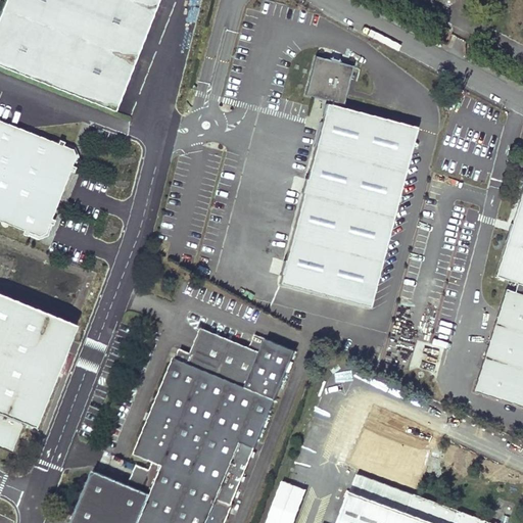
[(4,0),(0,12),(0,65),(114,110),(157,0),(4,0)]
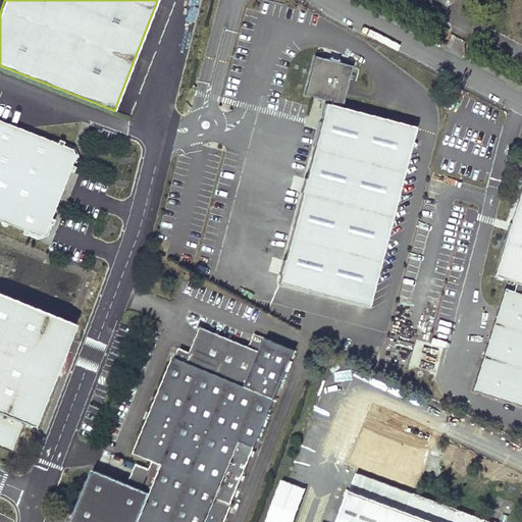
[(325,103),(278,281),(368,306),(398,194),(420,200),(423,188),(413,162),(407,160),(416,127),(333,105),(334,102),(343,104),(352,66),(336,62),(335,66),(328,64),(329,60),(315,56),(305,94),(327,100),(326,104),(325,103)]
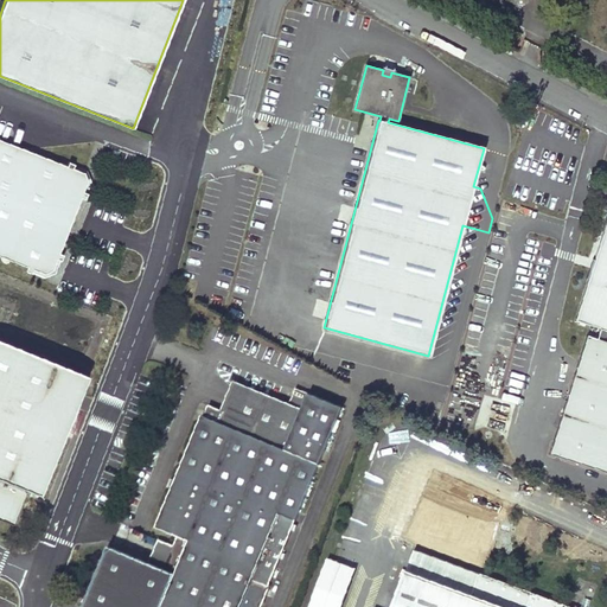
[(0,256),(27,267),(26,272),(32,274),(33,269),(45,274),(53,270),(57,260),(62,261),(64,255),(59,254),(82,198),(85,199),(88,193),(84,192),(88,181),(84,173),(74,168),(75,165),(69,163),(66,166),(0,140),(0,256)]
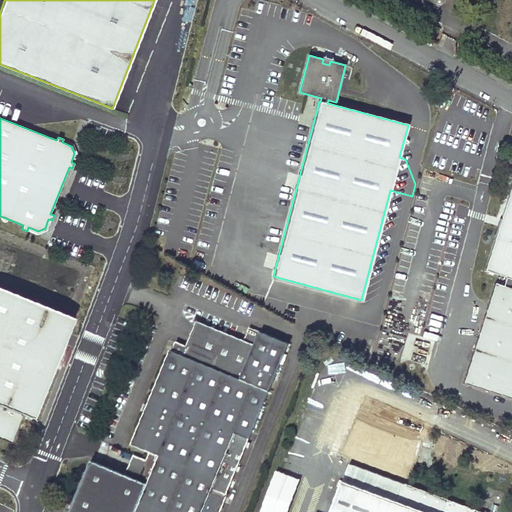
[(511,185),(485,271),(511,279),(511,289),(494,284),(463,383),(511,398),(511,185)]
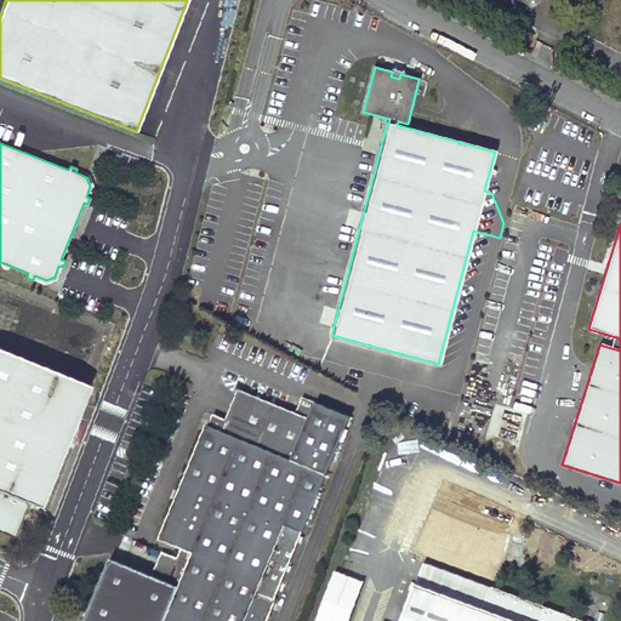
[(0,533),(7,536),(22,500),(40,507),(90,386),(0,349),(0,533)]
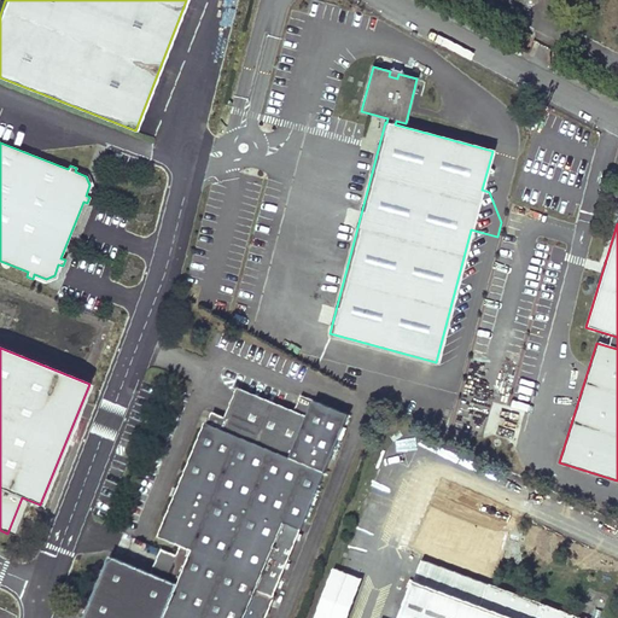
[(237,388),(225,417),(228,418),(223,430),(290,458),(307,417),(237,388)]
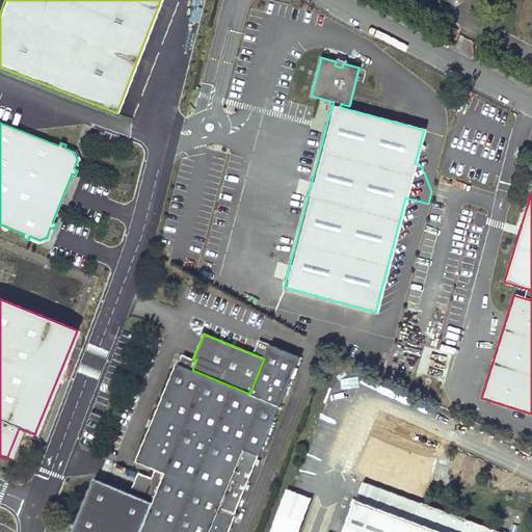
[(151,428),(137,460),(156,469),(143,498),(96,478),(73,531),(229,531),(237,513),(235,513),(300,356),(270,344),(264,358),(249,394),(192,370),(196,360),(193,358),(182,354),(179,364),(177,364),(154,421),(157,422),(154,429),(151,428)]
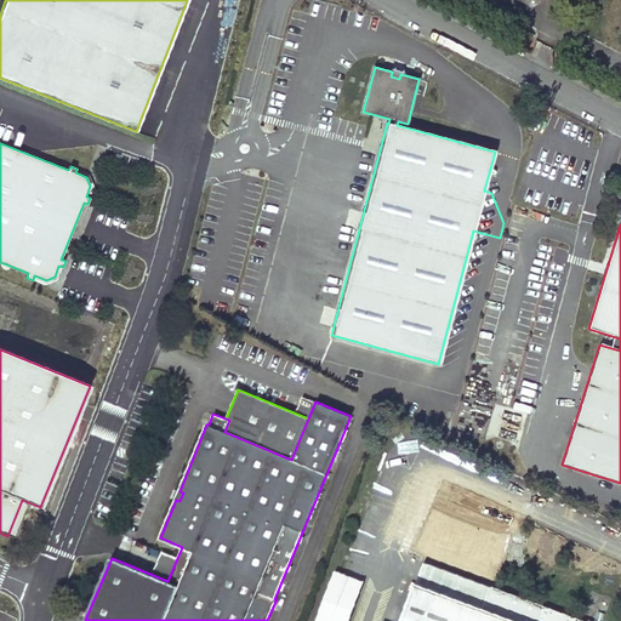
[(402,620),(581,620),(543,607),(537,620),(516,620),(416,584),(402,620)]
